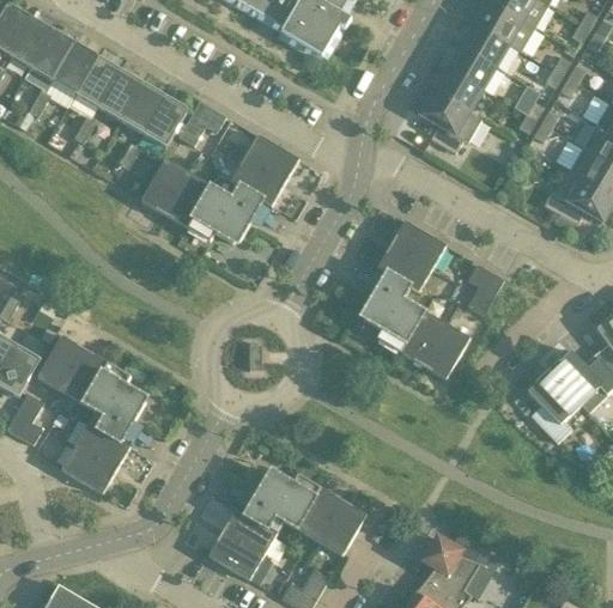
[(226,0),(280,31),(277,36),(319,60),(321,55),(327,59),(351,17),(340,11),(347,0),(352,0),(353,1),(353,0),(226,0)]
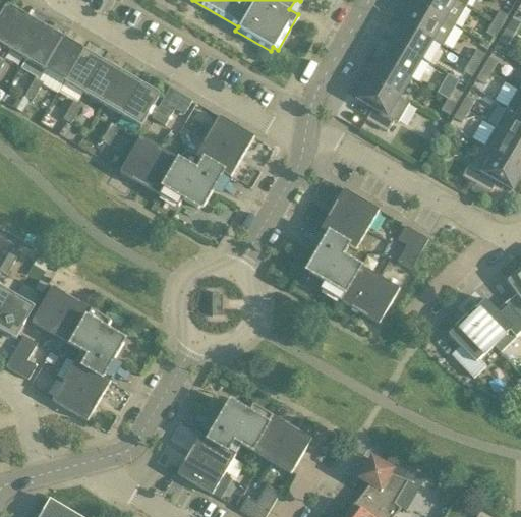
[(455,24),(414,0),(403,19),(432,37),(444,44),(455,24)]
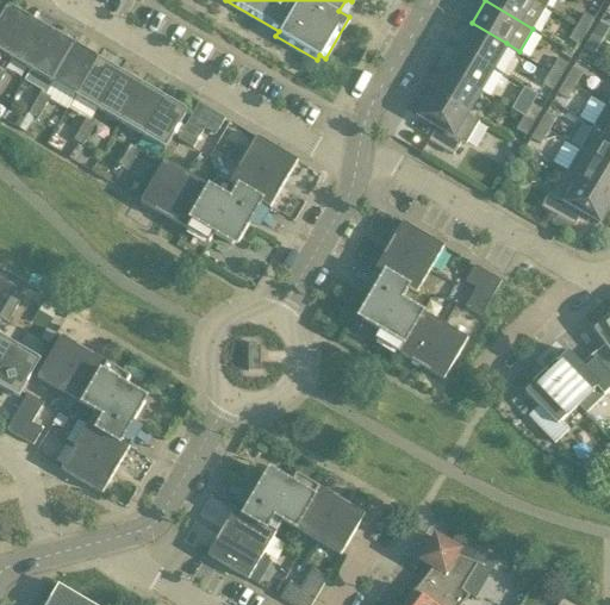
[(533,29),(546,6),(536,0),(485,0),(533,29)]
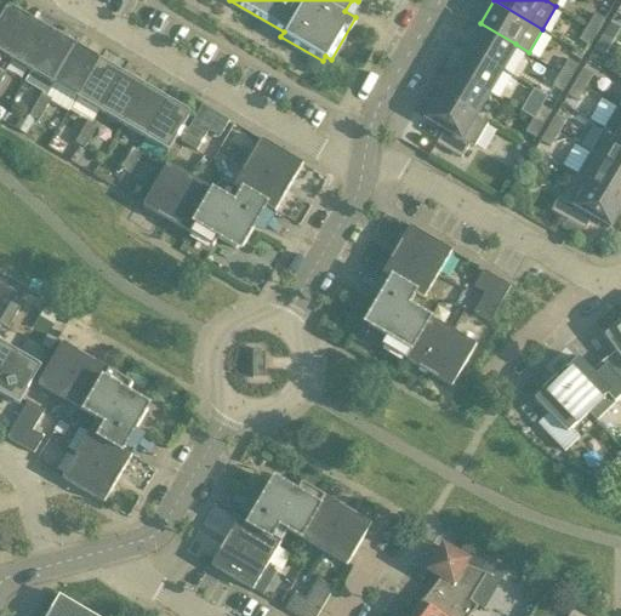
[(0,13),(0,50),(7,55),(30,16),(7,1),(0,13)]
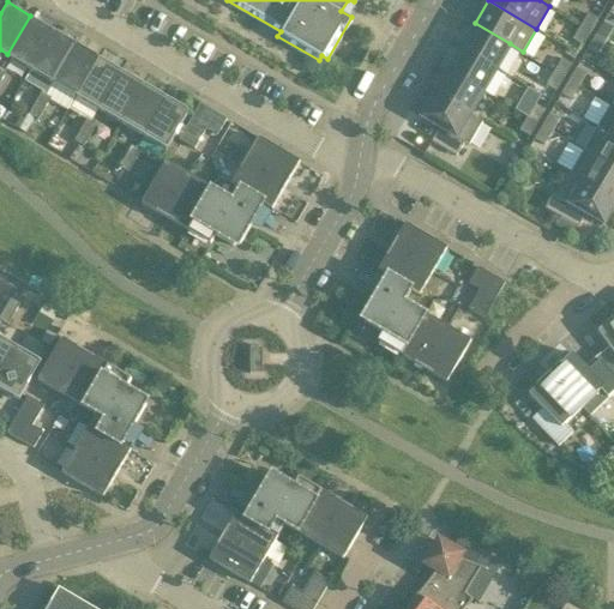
[(588,10),(579,23),(589,29),(597,16),(588,10)]
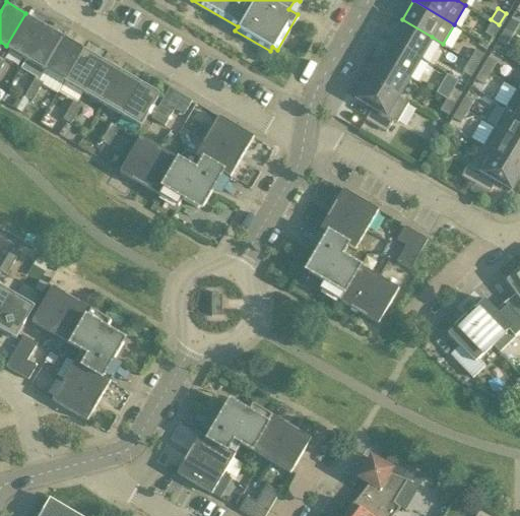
[(45,24),(25,13),(6,46),(25,57),(45,24)]
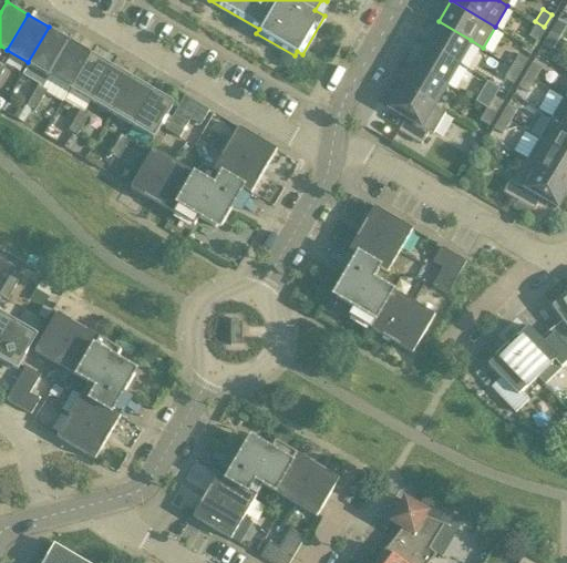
[(549,29),(558,34),(566,22),(557,17),(549,29)]
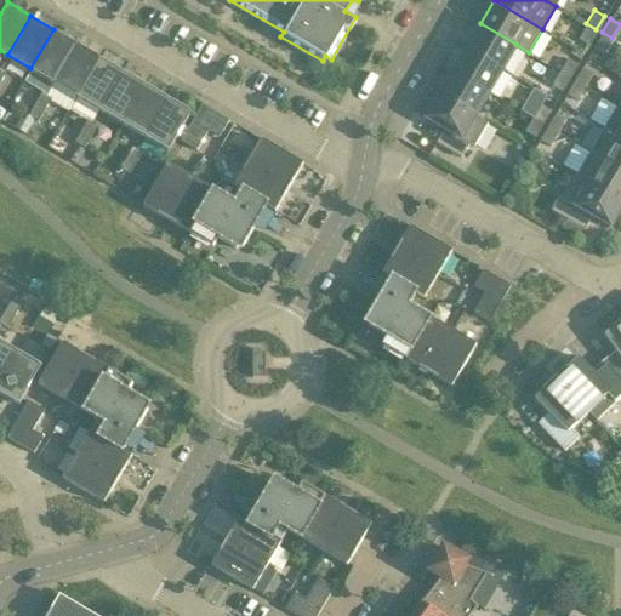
[(502,67),(516,44),(480,23),(467,46),(502,67)]
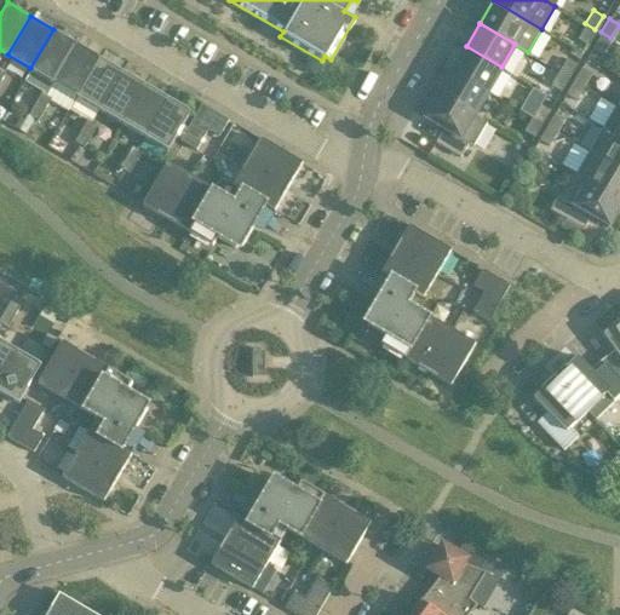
[(587,44),(595,29),(585,23),(577,38),(587,44)]
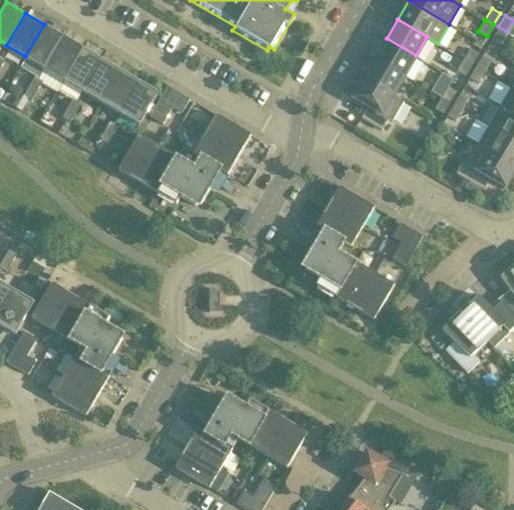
[(63,35),(44,24),(25,56),(44,67),(63,35)]
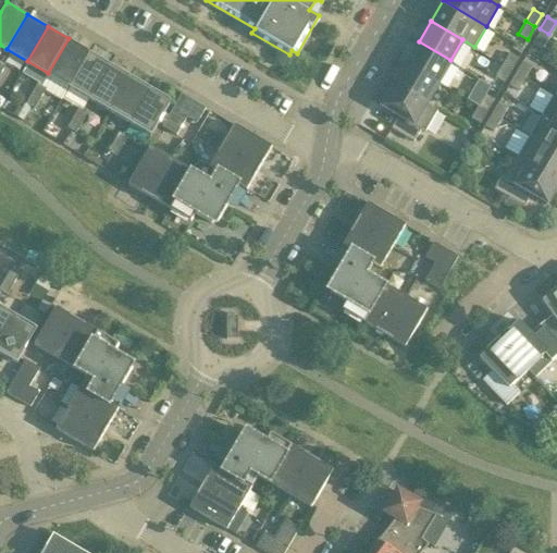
[(548,34),(540,28),(533,40),(542,46),(548,34)]
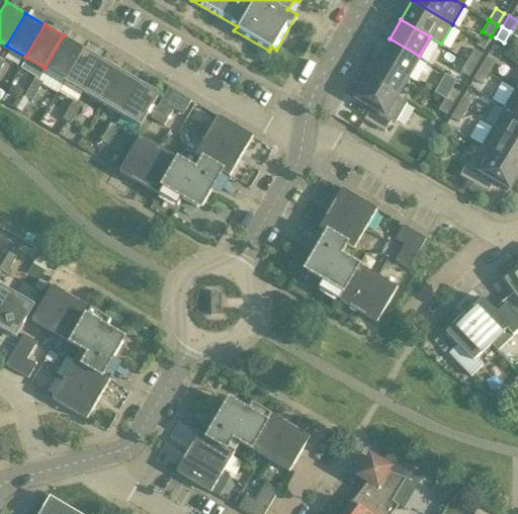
[(83,47),(64,35),(45,68),(64,79),(83,47)]
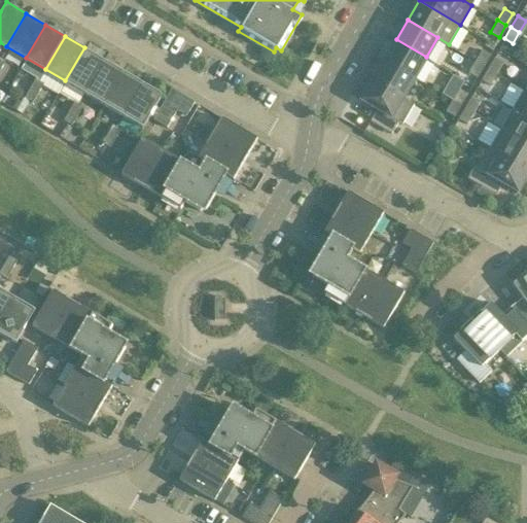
[(414,76),(426,57),(396,39),(385,59),(414,76)]
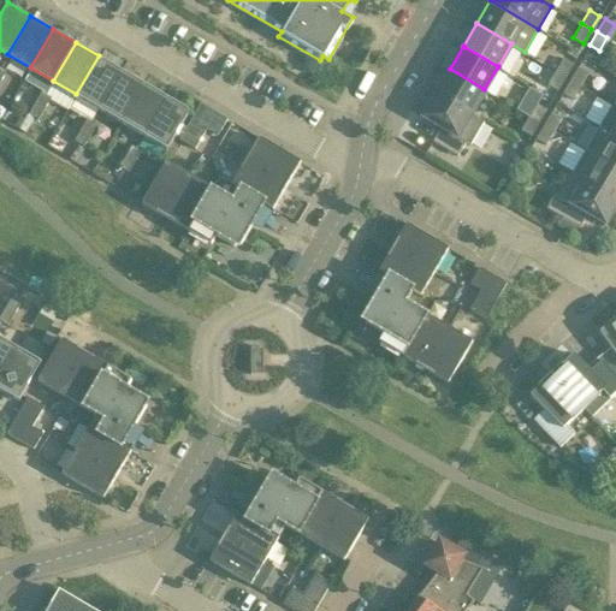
[(120,69),(99,55),(76,94),(98,107),(120,69)]
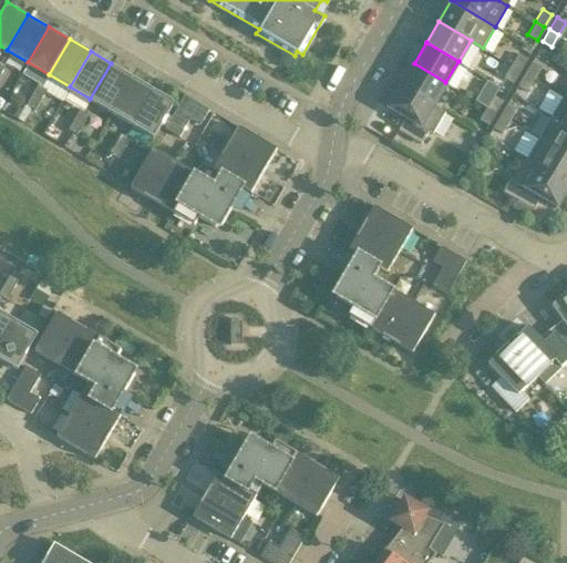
[(511,63),(521,69),(527,57),(518,51),(511,63)]
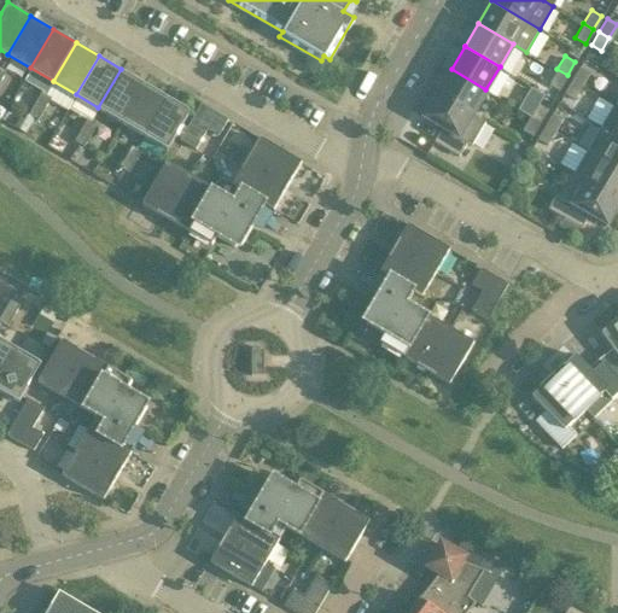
[(572,77),(582,83),(589,70),(579,64),(572,77)]
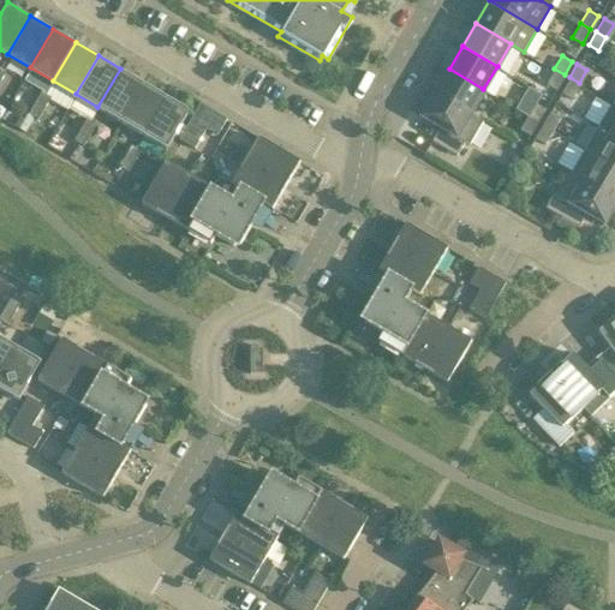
[(143,82),(120,69),(97,107),(120,120),(143,82)]
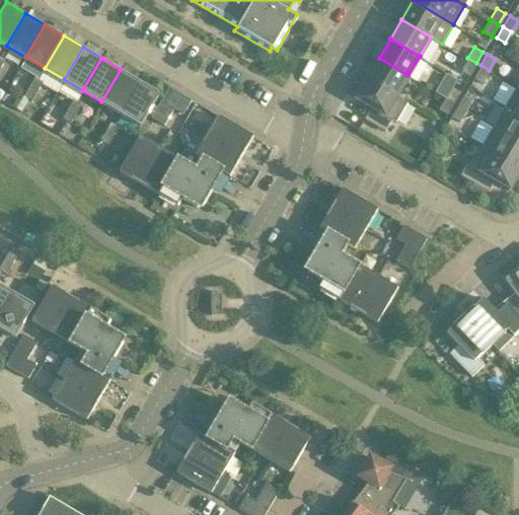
[(396,94),(408,75),(379,58),(367,77),(396,94)]
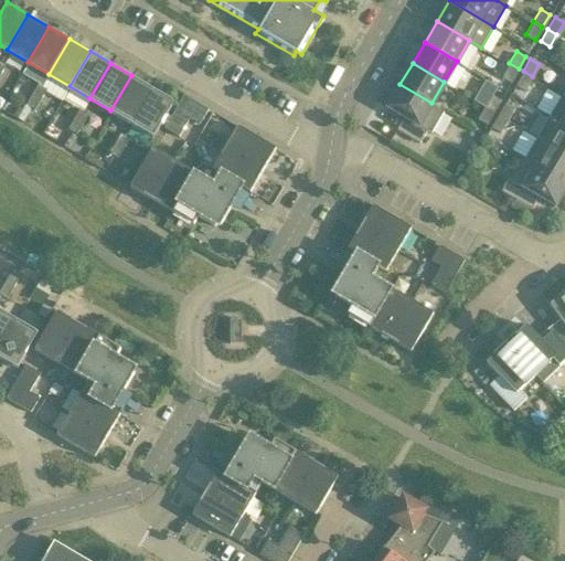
[(519,69),(509,63),(502,75),(511,81),(519,69)]
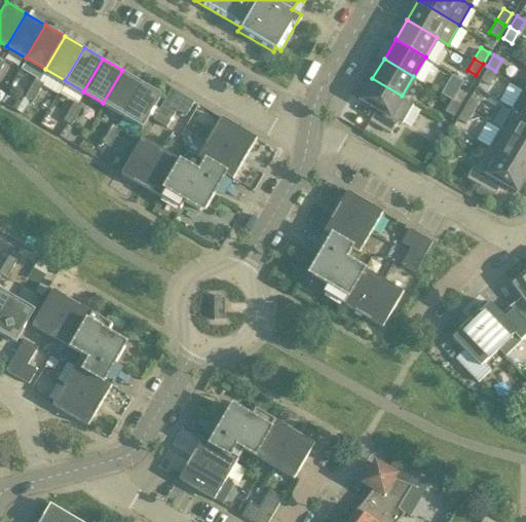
[(495,71),(487,66),(481,77),(488,81),(495,71)]
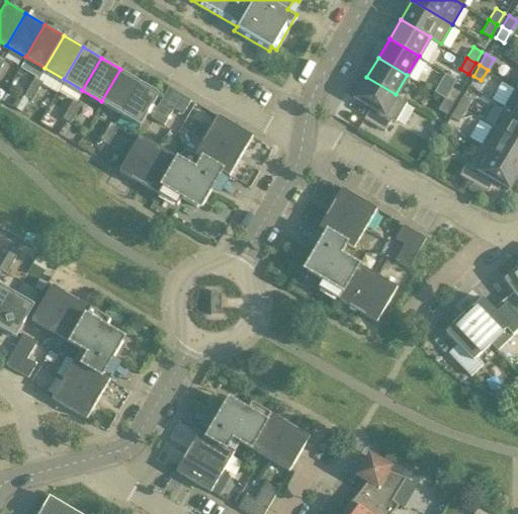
[(140,80),(120,69),(101,101),(120,112),(140,80)]
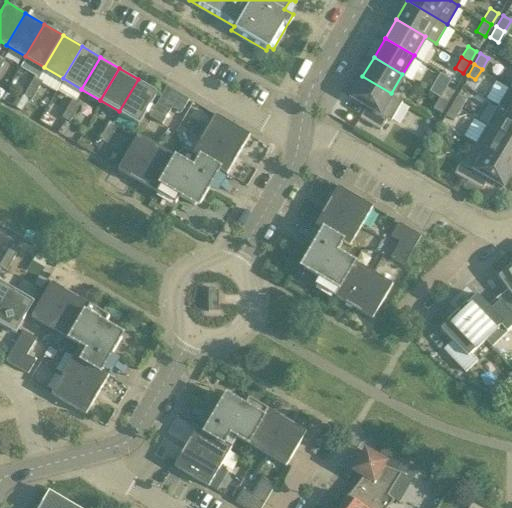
[(34,75),(29,84),(36,88),(41,79),(34,75)]
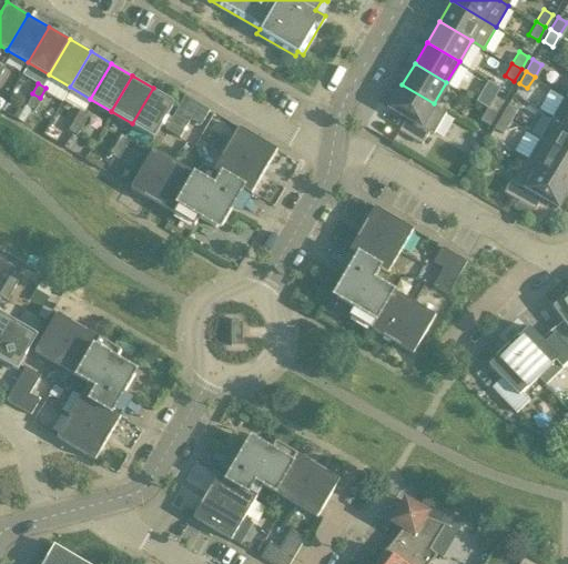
[(446,110),(434,103),(402,84),(389,106),(406,116),(398,128),(422,142),(429,129),(434,132),(446,110)]
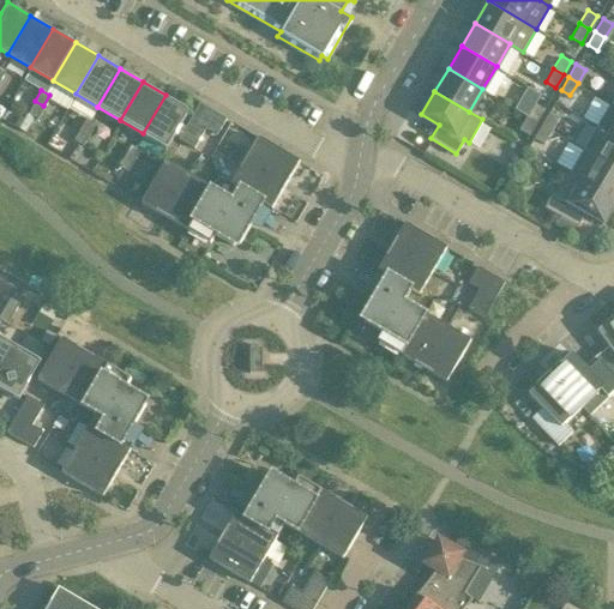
[(599,121),(611,101),(596,92),(584,114),(599,121)]
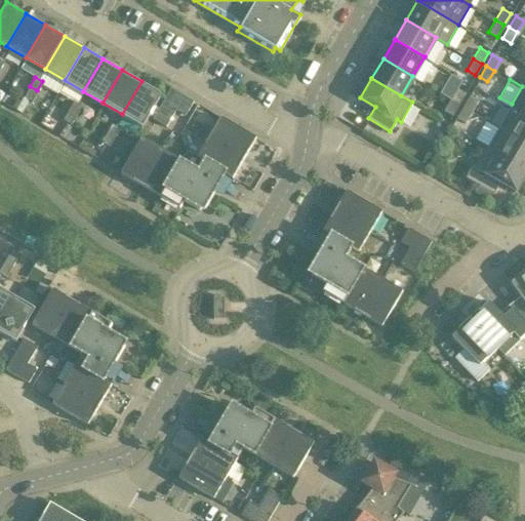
[(161,92),(142,81),(122,114),(142,125),(161,92)]
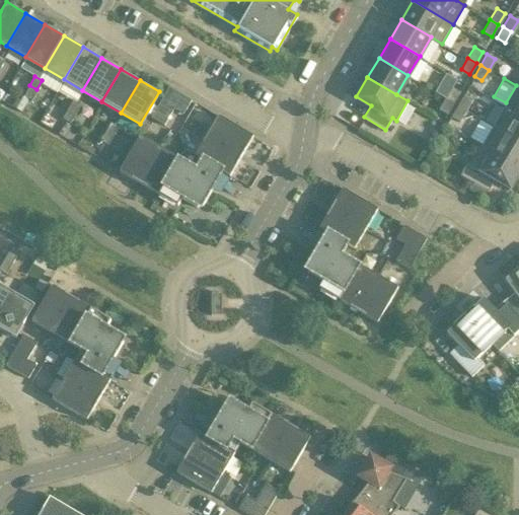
[(36,89),(29,85),(24,93),(31,97),(36,89)]
